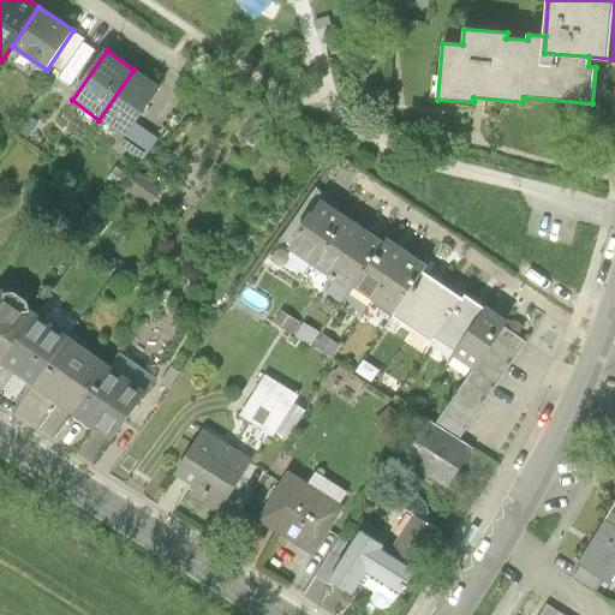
[(126,139),(162,89),(133,70),(99,120),(126,139)]
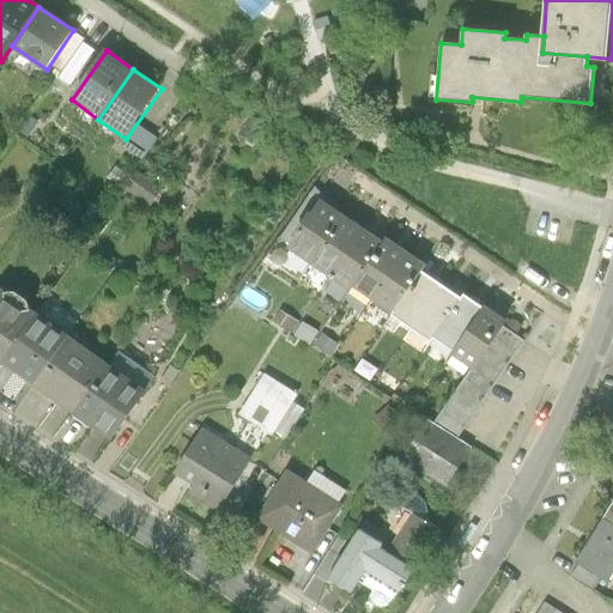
[(254,117),(241,135),(253,144),(265,127),(254,117)]
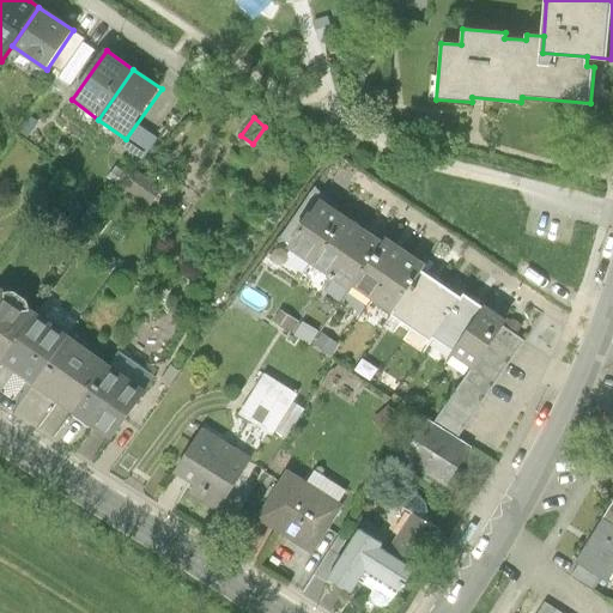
[(162,189),(139,174),(128,189),(151,205),(162,189)]
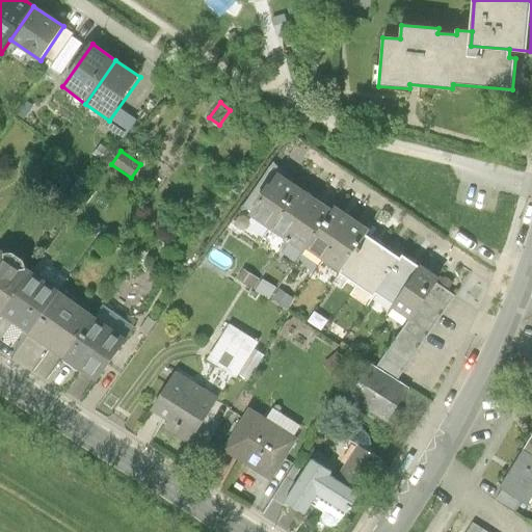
[(244,207),(254,213),(278,177),(269,170),(244,207)]
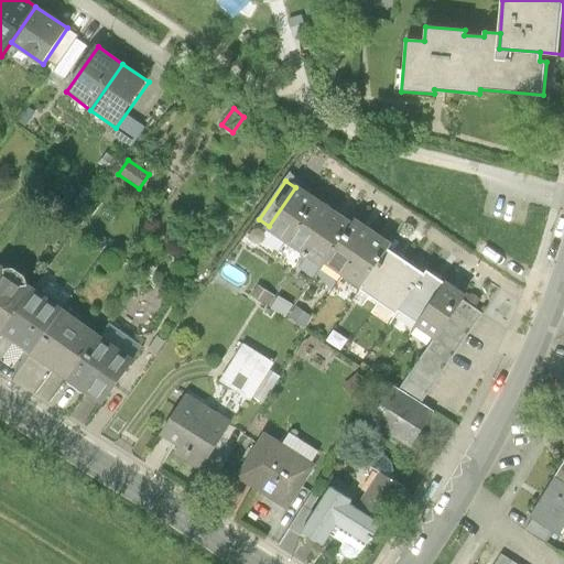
[(269,226),(288,239),(316,197),(297,184),(295,187),(269,226)]
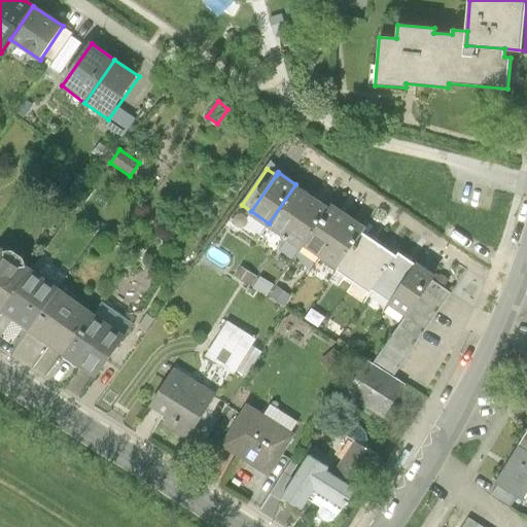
[(314,197),(295,184),(269,223),(287,236),(314,197)]
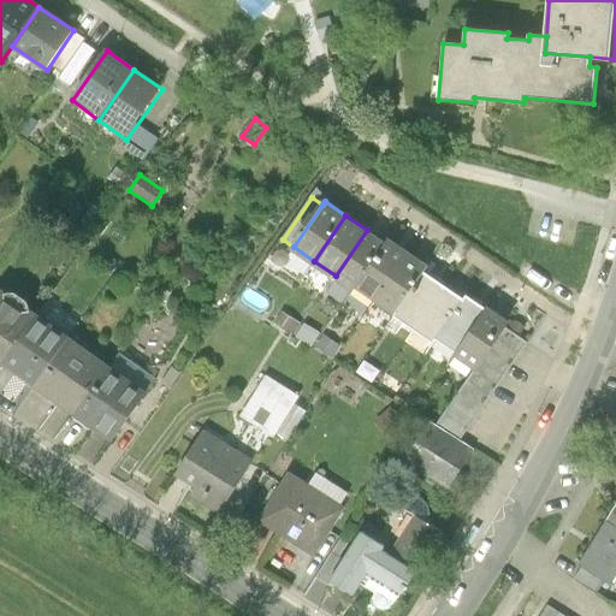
[(388,244),(367,230),(336,276),(356,290),(360,285),(388,244)]
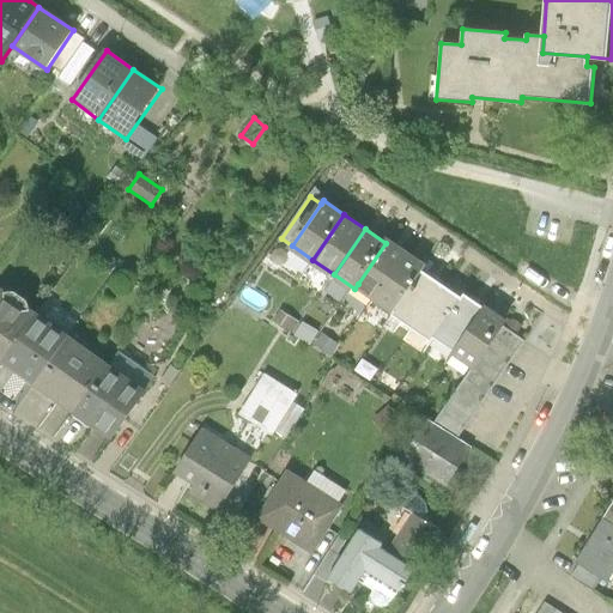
[(358,284),(377,297),(410,252),(389,237),(386,243),(358,284)]
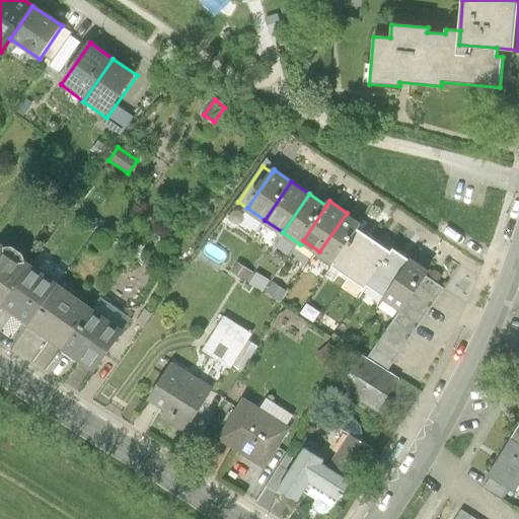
[(363,224),(347,213),(319,251),(337,263),(359,229),(363,224)]
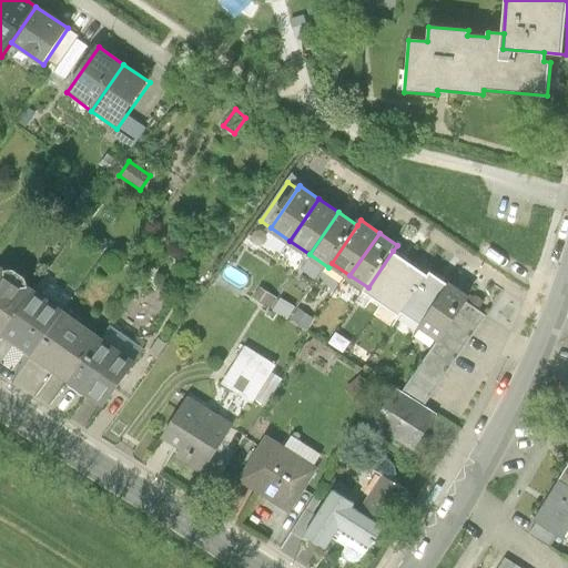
[(365,292),(383,304),(411,264),(393,251),(368,287),(365,292)]
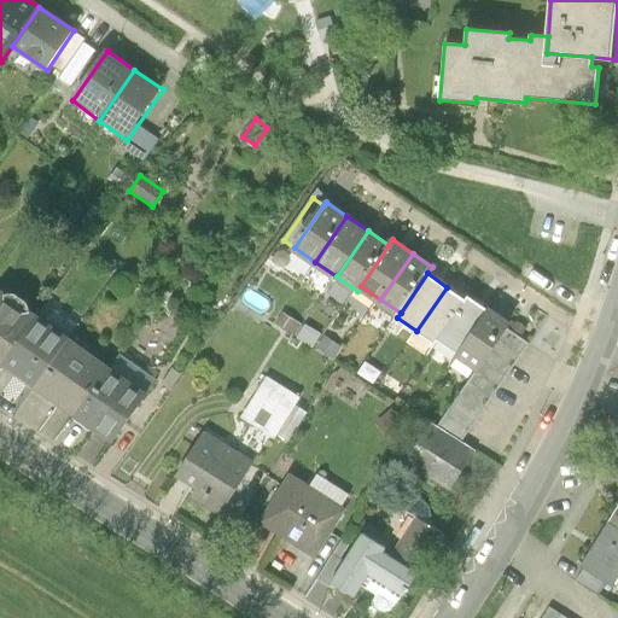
[(467,301),(447,287),(417,331),(437,345),(439,340),(467,301)]
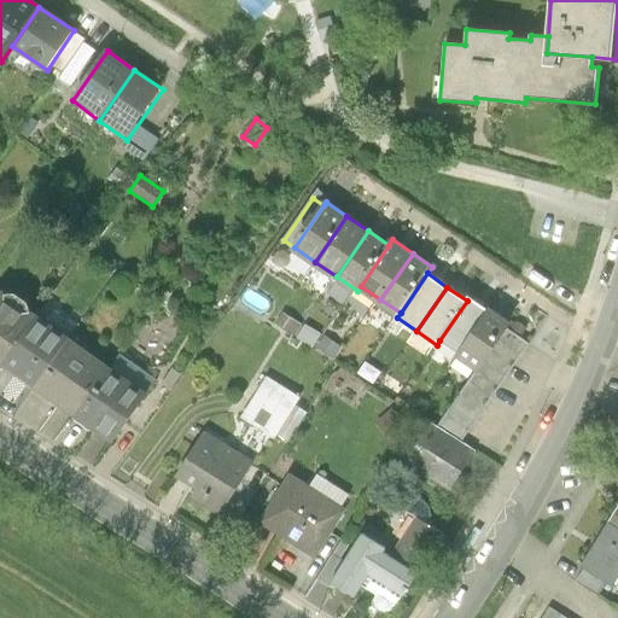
[(0,368),(4,371),(7,366),(40,320),(4,295),(0,299),(0,368)]
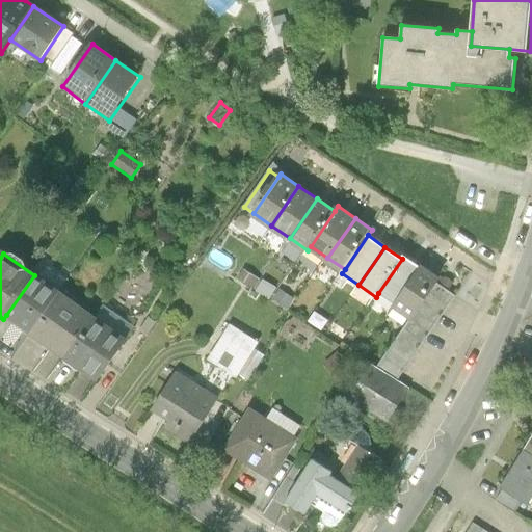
[(378,293),(397,306),(423,266),(405,254),(402,259),(378,293)]
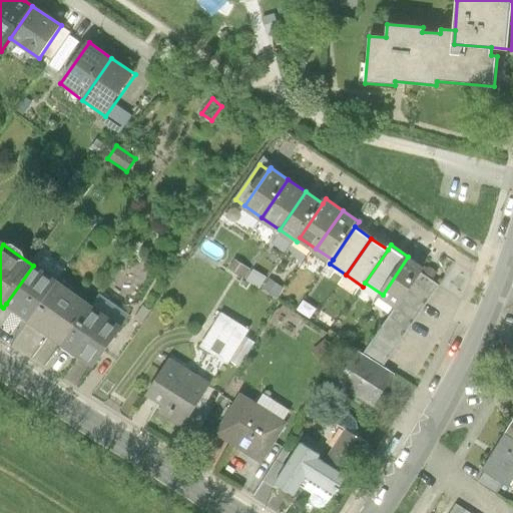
[(383,295),(399,306),(422,273),(425,269),(408,257),(383,295)]
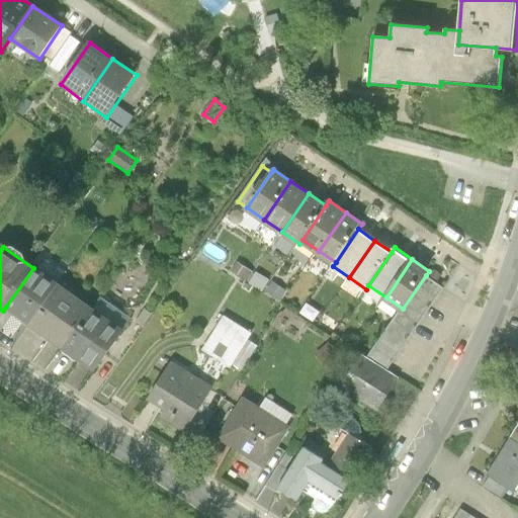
[(239,263),(233,271),(246,280),(252,272),(239,263)]
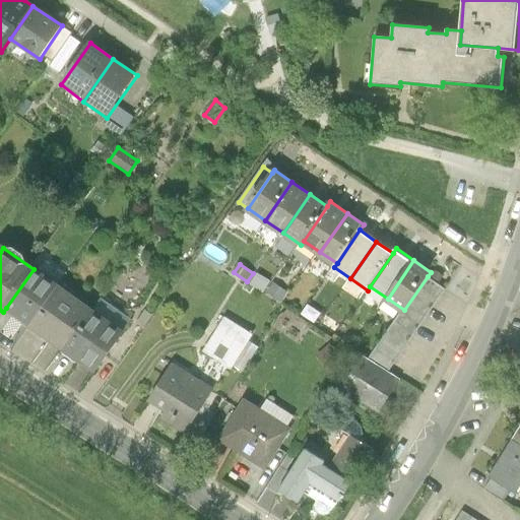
[(6,308),(37,329),(64,291),(34,269),(6,308)]
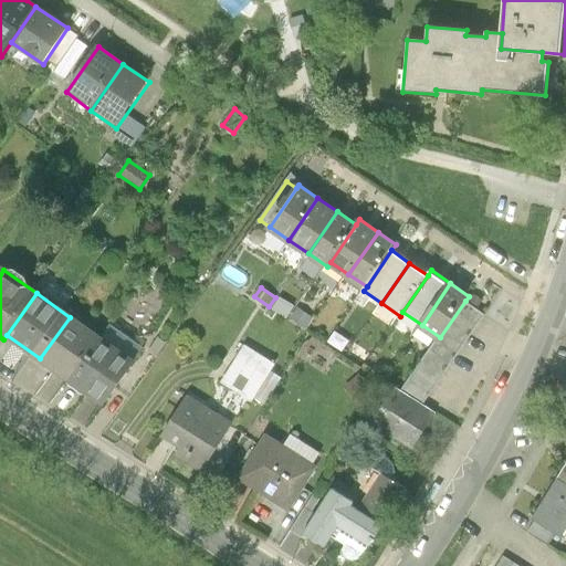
[(440,337),(402,392),(422,406),(485,314),(465,301),(440,337)]
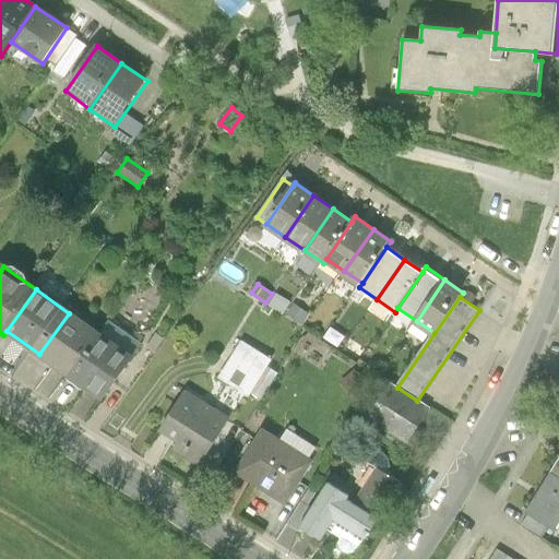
[(295,305),(288,314),(301,324),(309,314),(295,305)]
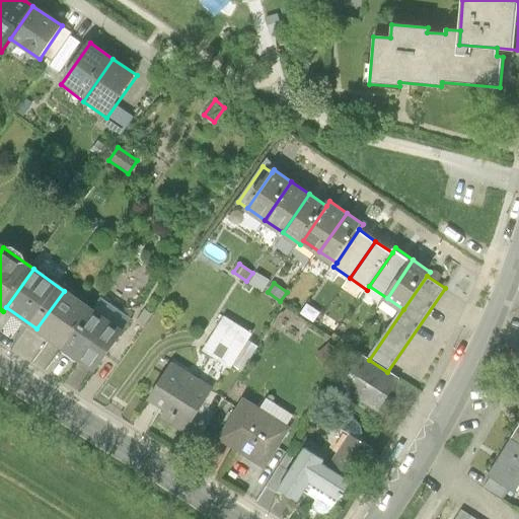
[(36,328),(68,351),(94,312),(64,291),(36,328)]
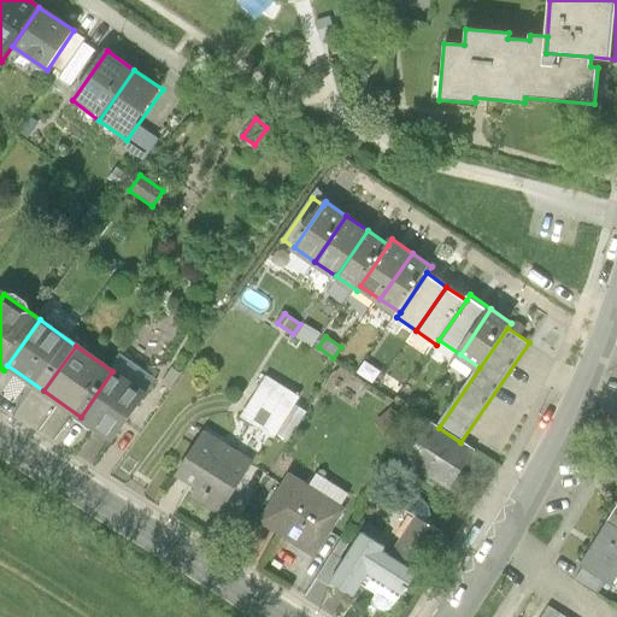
[(150,398),(112,371),(81,417),(76,423),(113,450),(150,398)]
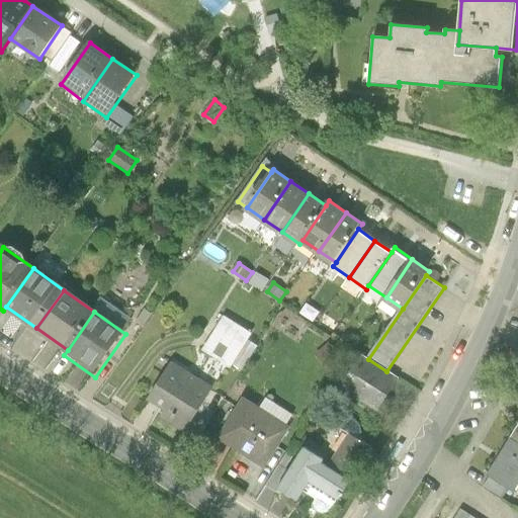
[(225,317),(203,350),(231,367),(252,335),(225,317)]
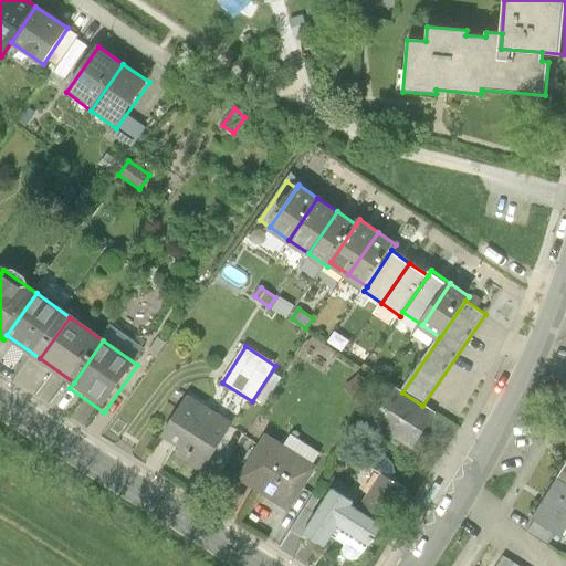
[(324,350),(305,347),(302,367),(321,369),(324,350)]
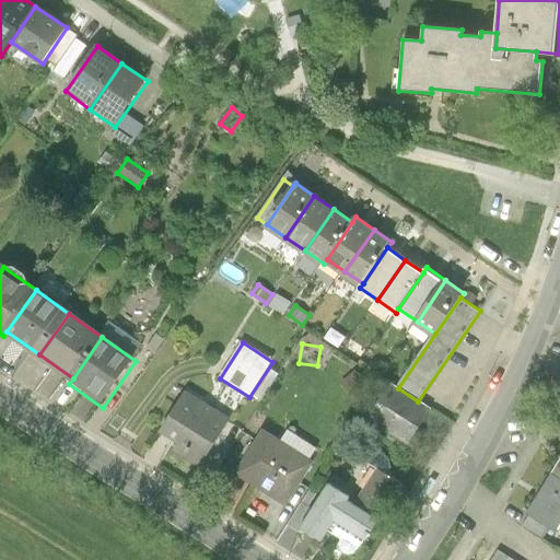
[(430,410),(418,401),(398,388),(393,384),(370,418),(407,443),(430,410)]
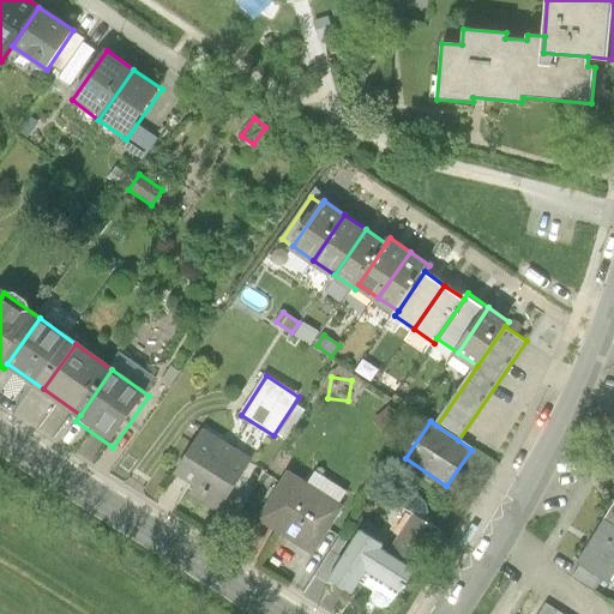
[(250,461),(203,431),(176,471),(197,485),(192,492),(218,509),(250,461)]
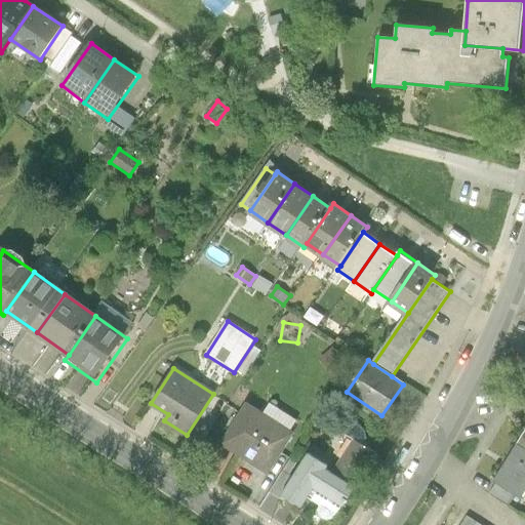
[(238,389),(234,397),(239,400),(243,392),(238,389)]
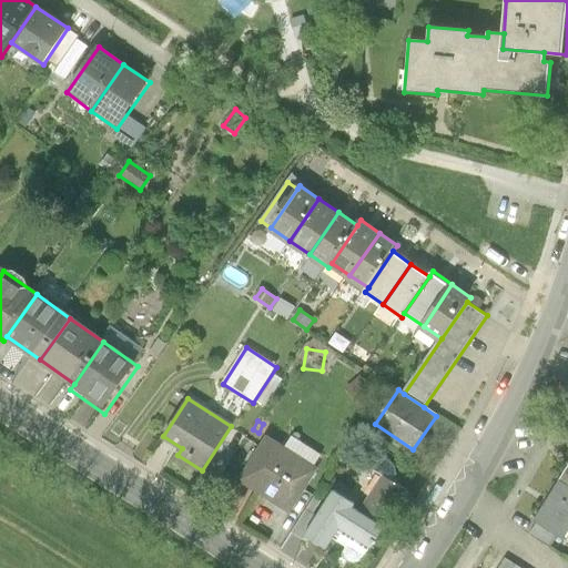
[(317,469),(267,438),(242,480),(291,510),(317,469)]
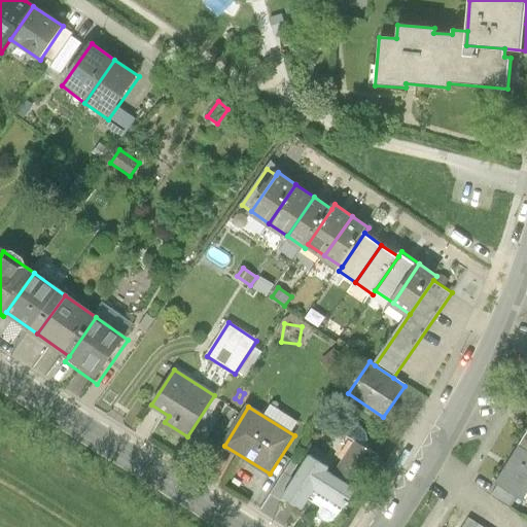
[(526,430),(518,445),(526,451),(526,430)]
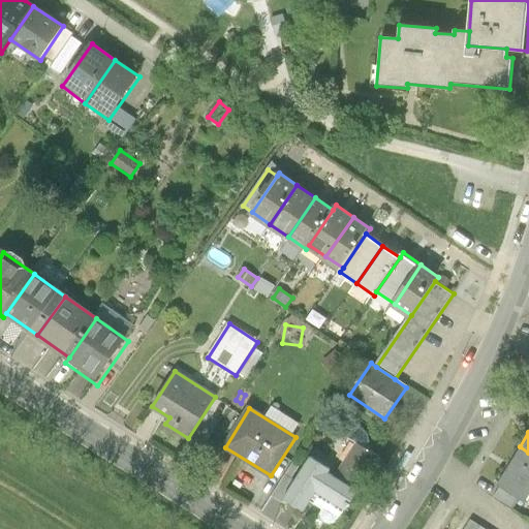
[(312,458),(306,468),(286,499),(306,511),(318,491),(346,508),(378,458),(356,444),(336,477),(330,474),(332,470),(312,458)]
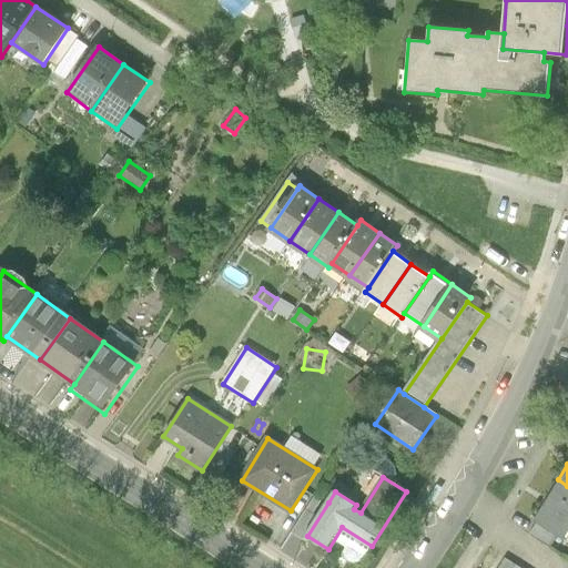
[(567,486),(558,479),(533,519),(538,523),(558,536),(564,539),(567,531),(567,486)]
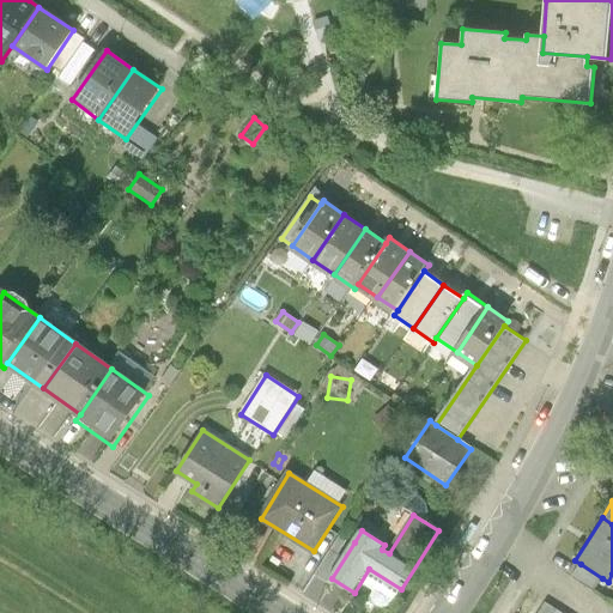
[(328,583),(332,578),(354,542),(341,534),(316,575),(328,583)]
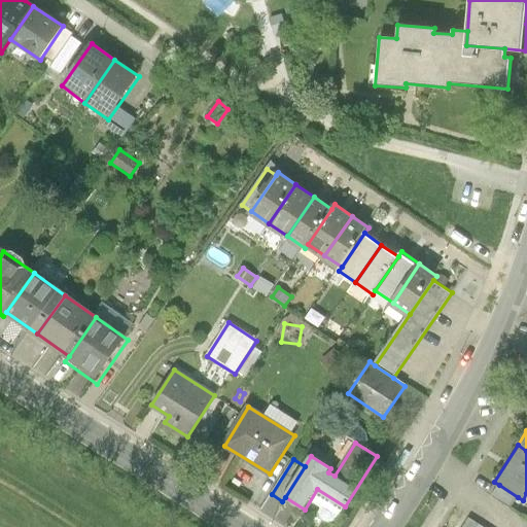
[(511,508),(518,497),(499,485),(491,496),(511,508)]
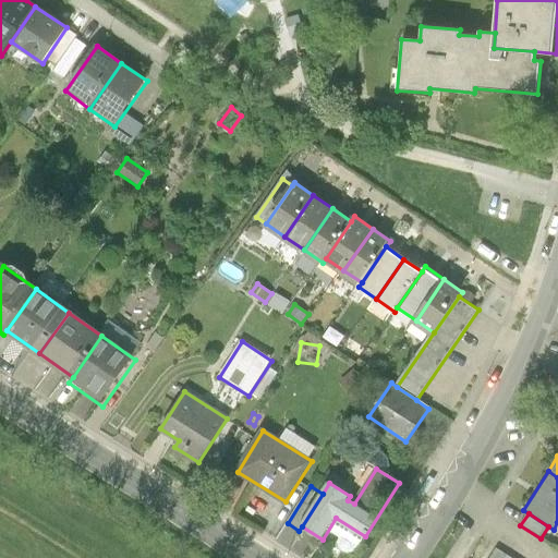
[(512,557),(497,548),(490,557),(512,557)]
